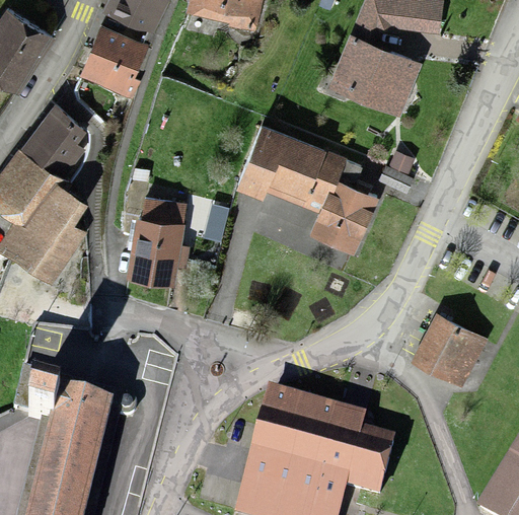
[(114,0),(108,12),(148,29),(160,0),(114,0)]
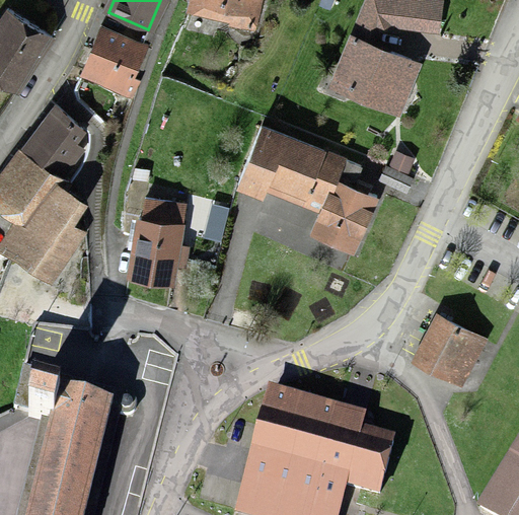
[(188,0),(187,7),(228,17),(226,25),(245,30),(252,0),(188,0)]
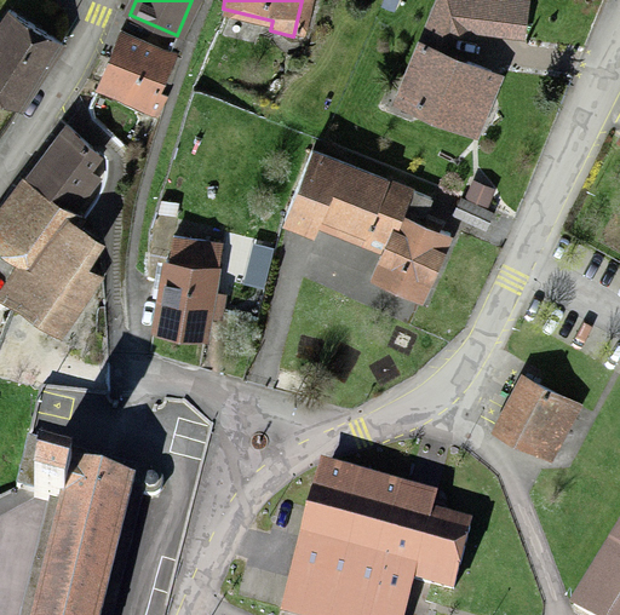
[(383,0),(380,7),(395,13),(400,0),(383,0)]
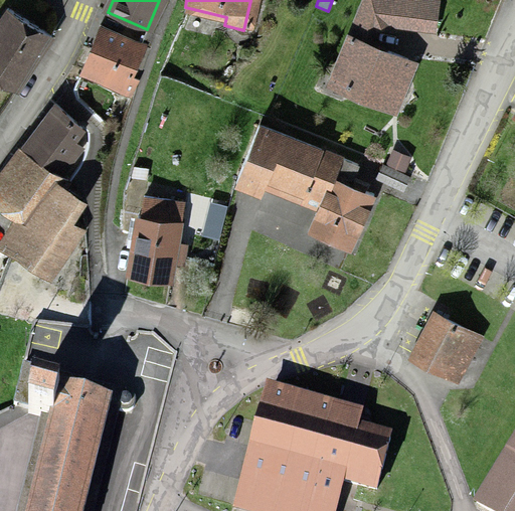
[(369,45),(373,33),(382,30),(378,19),(385,0),(360,0),(329,86),(345,92),(345,98),(368,108),(374,103),(402,113),(420,64),(369,45)]
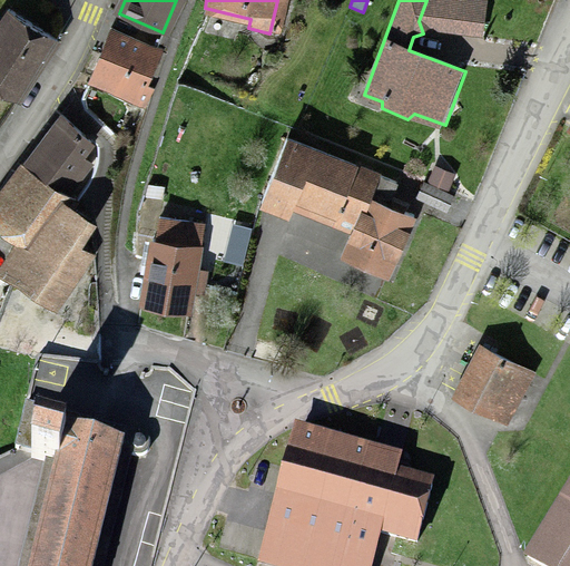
[(9,17),(0,30),(0,90),(20,104),(56,46),(9,17)]
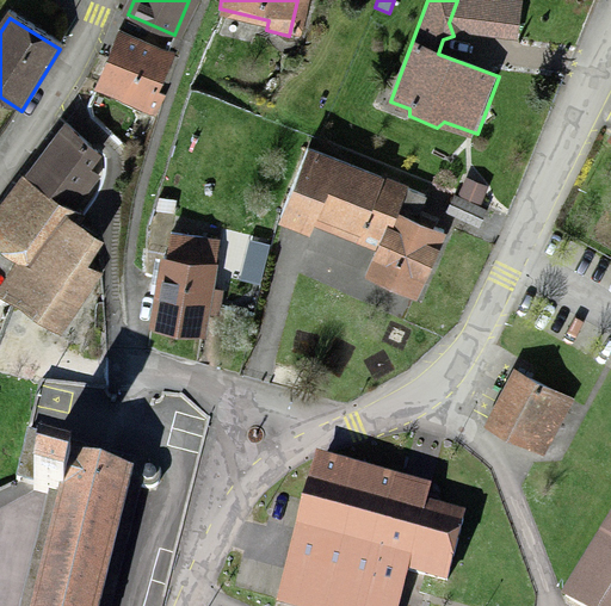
[(116,29),(90,88),(154,118),(165,97),(156,93),(173,55),(116,29)]
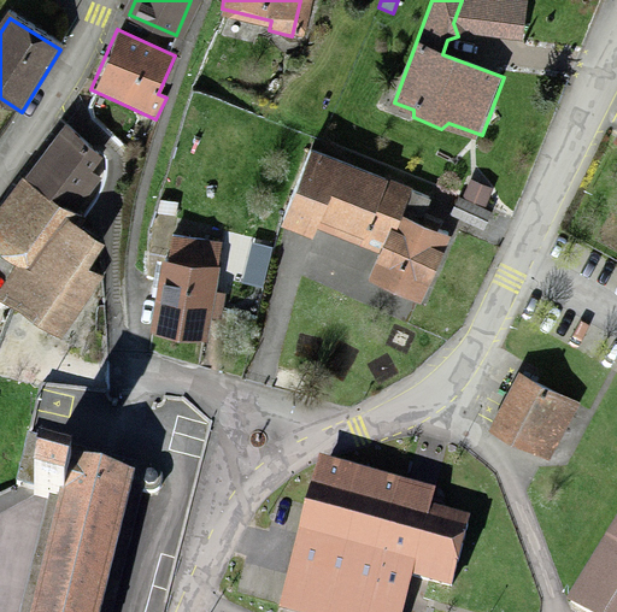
[(98,240),(72,221),(103,182),(90,172),(103,157),(59,123),(19,174),(25,178),(0,211),(0,241),(23,259),(0,289),(0,292),(56,335),(100,278),(80,263),(98,240)]
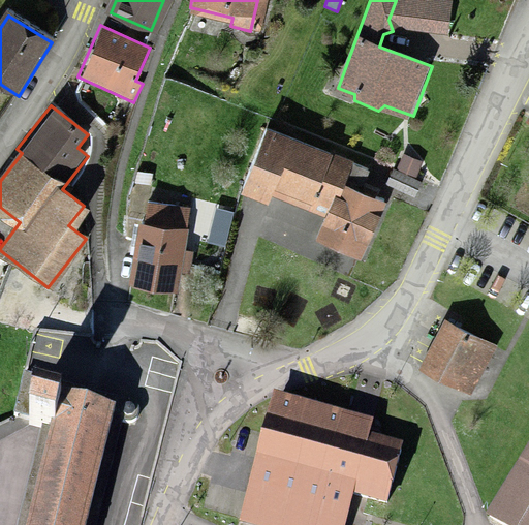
[(368,168),(267,129),(242,193),(267,203),(270,193),(327,215),(319,233),(364,250),(384,198),(361,189),(368,168)]
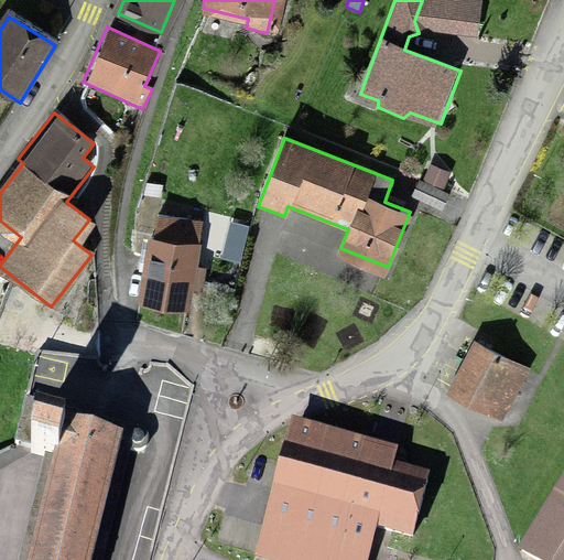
[(143,180),(140,193),(156,196),(160,183),(143,180)]
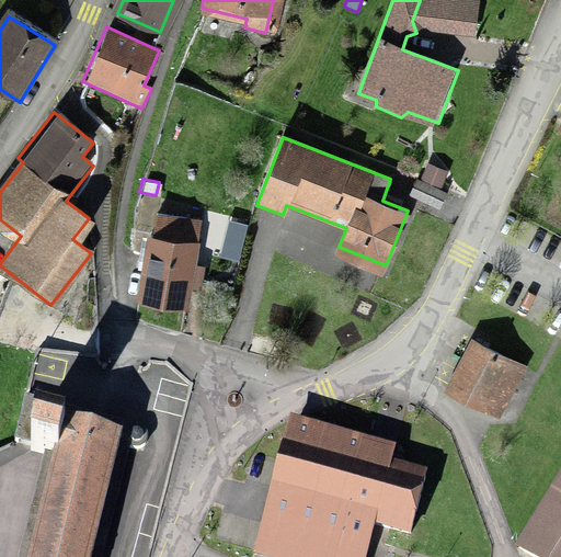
[(447,193),(415,180),(409,196),(441,209),(447,193)]
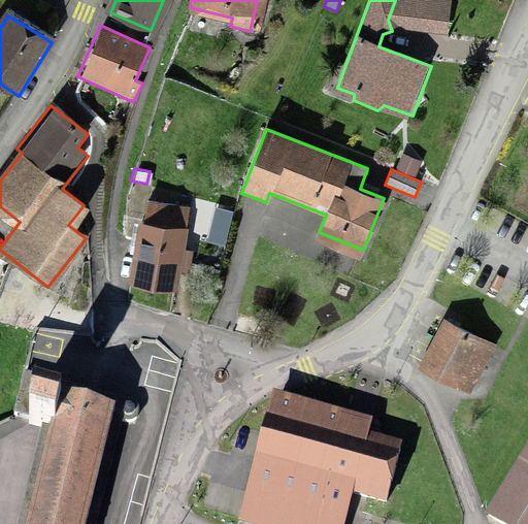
[(146,200),(129,279),(172,289),(182,249),(192,251),(195,236),(179,233),(185,209),(146,200)]
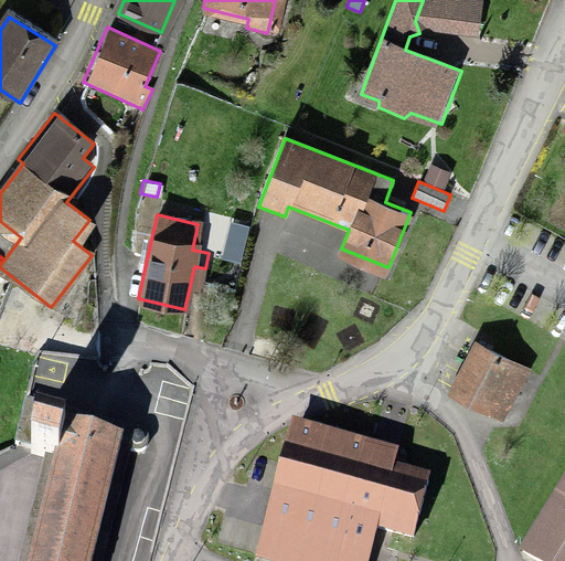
[(532,359),(476,328),(447,382),(503,415),(532,359)]
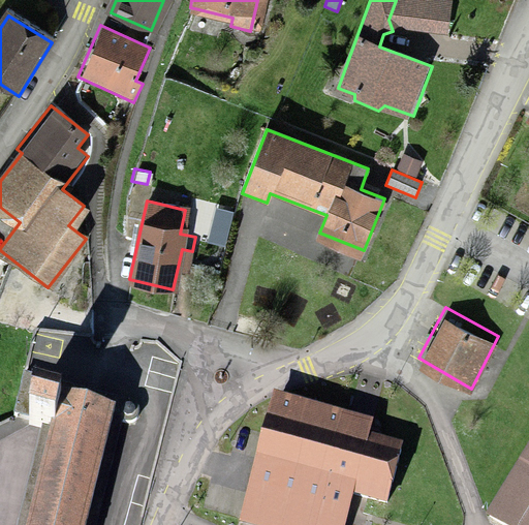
[(128,404),(121,407),(34,383),(24,421),(42,427),(16,524),(94,524),(122,422),(128,425),(131,424),(135,422),(138,414),(135,407),(134,406),(128,404)]
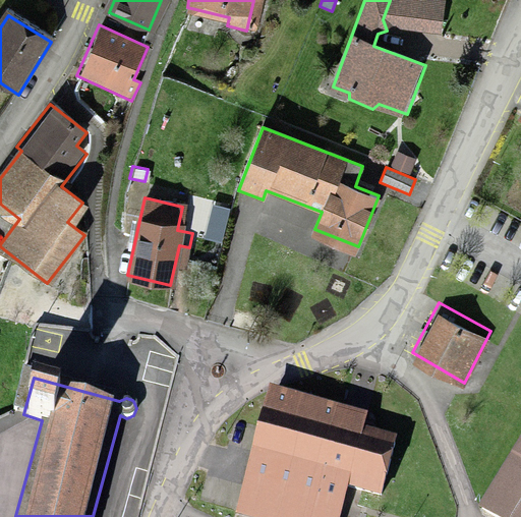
[(268,393),(237,513),(252,516),(340,516),(347,491),(383,500),(397,442),(361,433),(365,418),(268,393)]
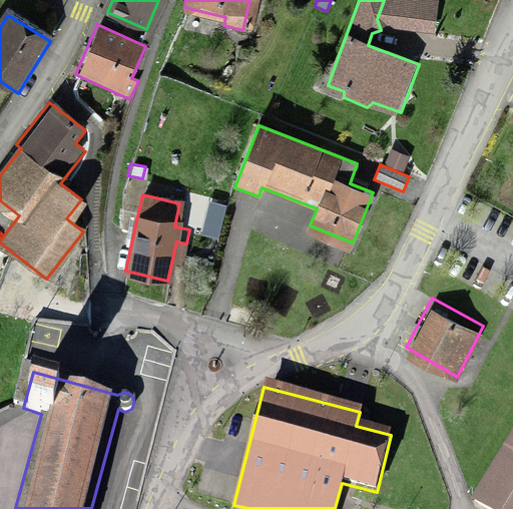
[(512,508),(512,424),(471,493),(497,508),(512,508)]
